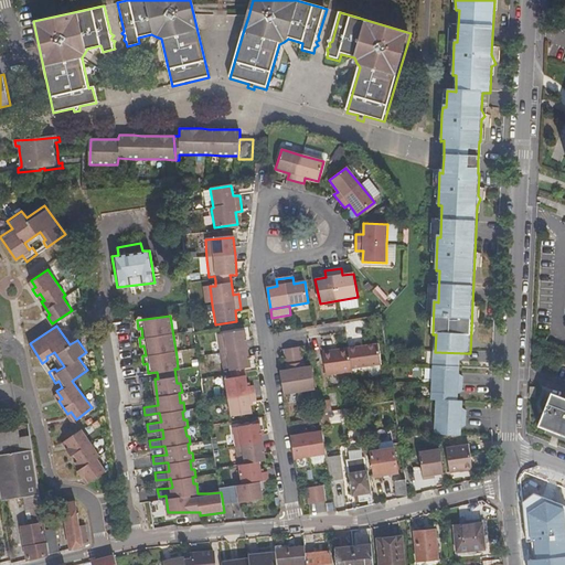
[(230,418),(251,415),(249,404),(255,403),(254,395),(253,387),(246,387),(244,373),(244,370),(249,369),(247,350),(244,331),(216,336),(220,354),(222,373),(228,372),(230,376),(230,380),(223,381),(226,398),(230,418)]
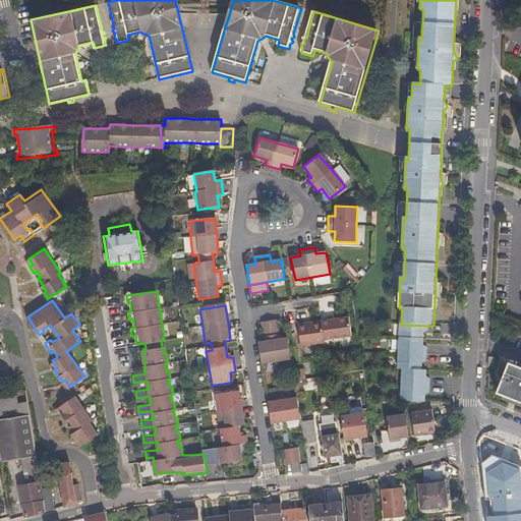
[(321,323),(324,340),(351,336),(348,319),(321,323)]
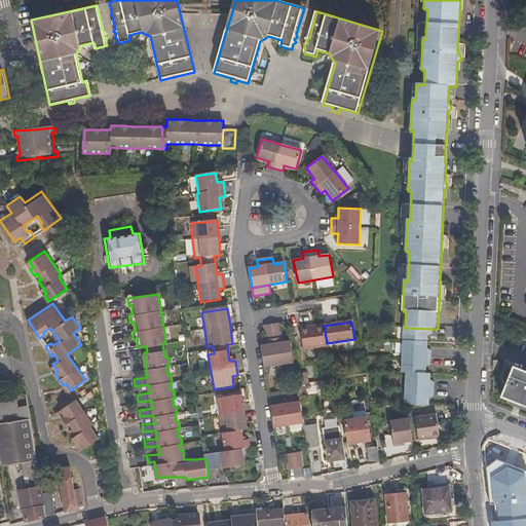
[(284,339),(280,324),(272,326),(264,327),(267,341),(274,340),(284,339)]
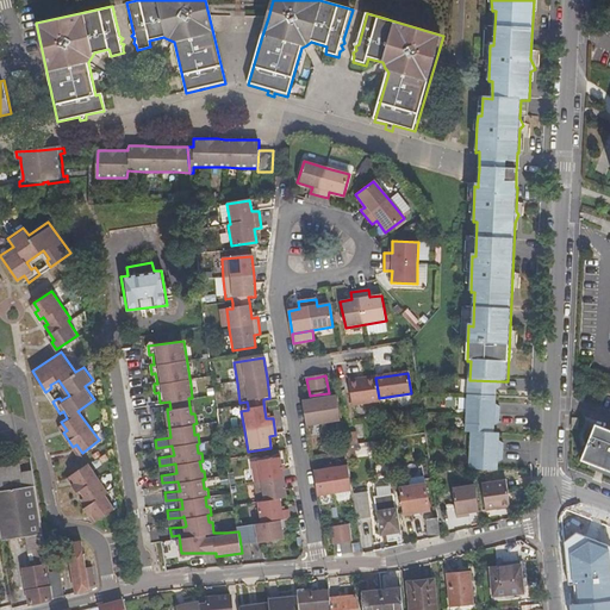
[(353,408),(380,403),(379,400),(379,398),(375,378),(348,383),(353,408)]
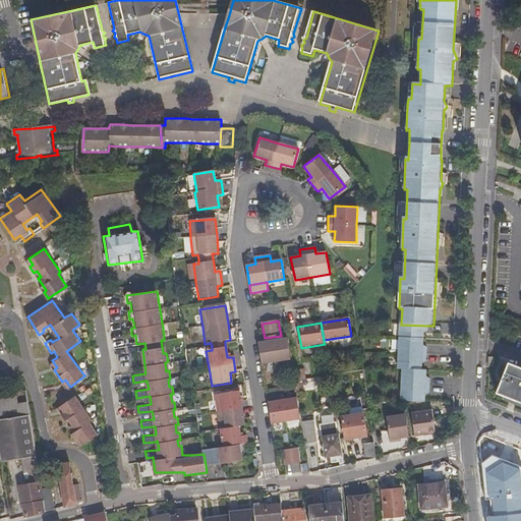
[(429,326),(401,325),(400,324),(399,339),(424,341),(425,332),(428,332),(429,326)]
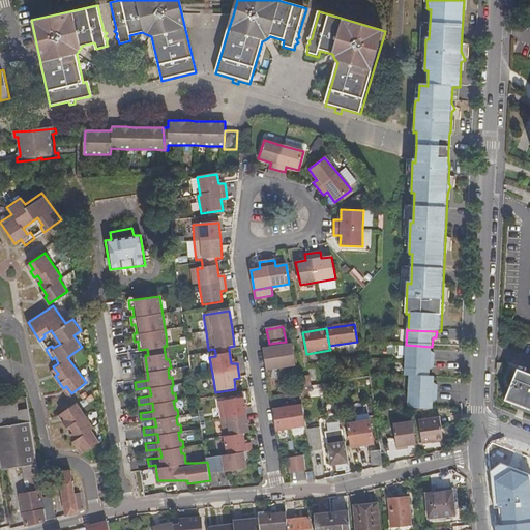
[(266,372),(281,370),(296,367),(293,345),(286,346),(277,347),(270,348),(262,349),(266,372)]
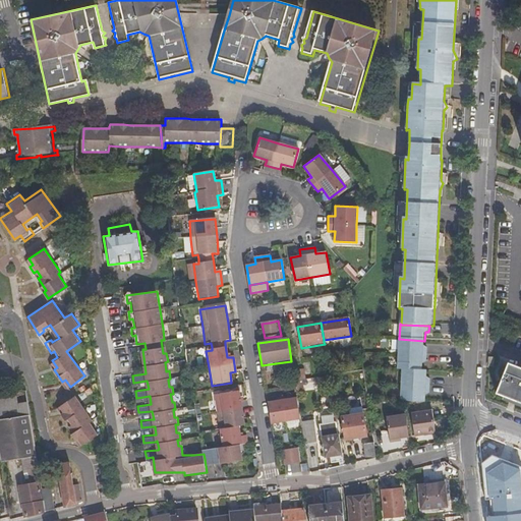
[(424,349),(424,341),(399,339),(398,355),(427,356),(427,349),(424,349)]
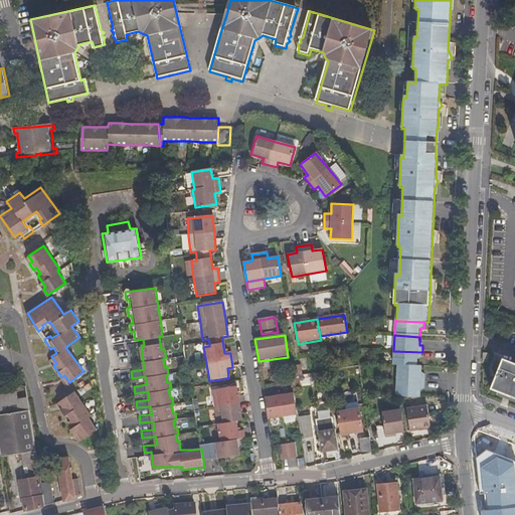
[(393,351),(392,366),(397,366),(417,367),(418,358),(422,358),(422,352),(393,351)]
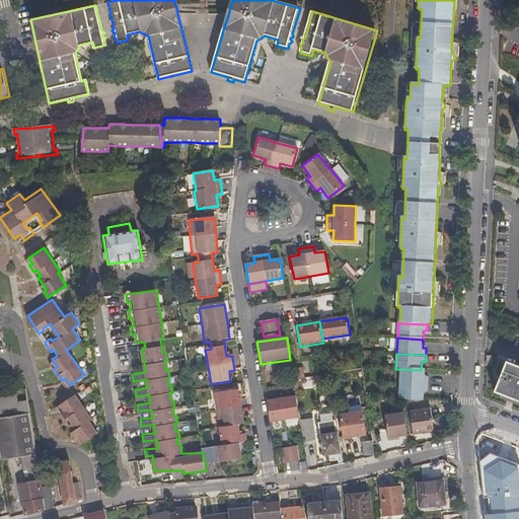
[(518,368),(505,362),(493,391),(511,399),(518,401),(518,368)]
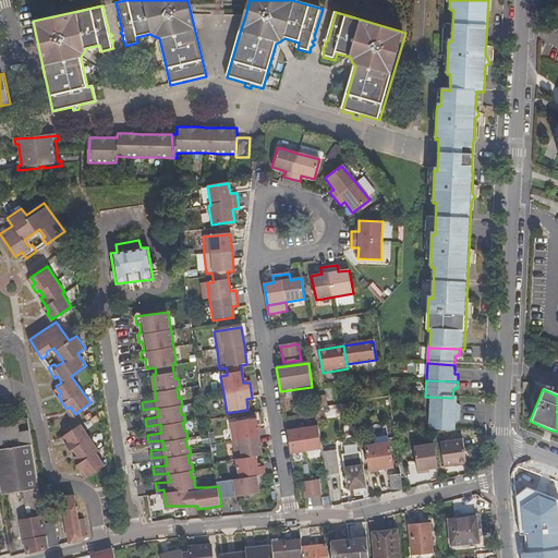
[(462,408),(457,408),(457,398),(452,398),(431,397),(429,412),(429,413),(461,415),(462,408)]
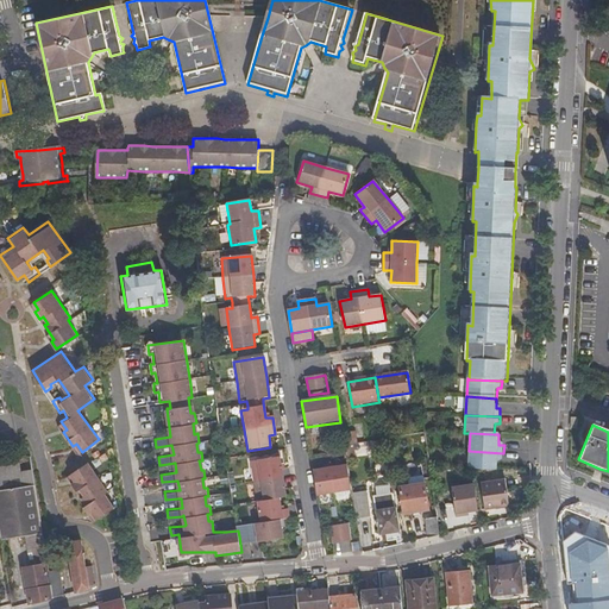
[(356,444),(357,456),(371,454),(370,443),(356,444)]
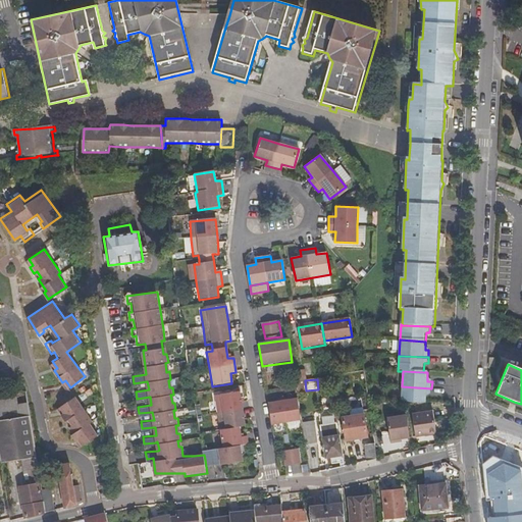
[(401,403),(404,403),(426,404),(427,395),(431,395),(431,388),(402,386),(401,403)]
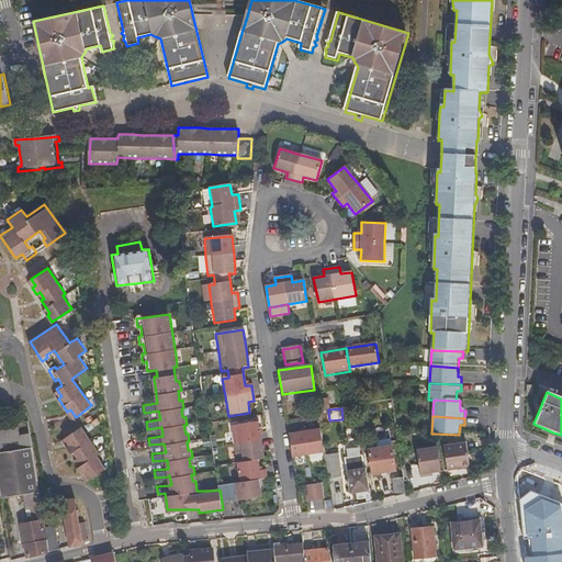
[(30,419),(0,426),(0,468),(14,465),(10,444),(32,439),(30,419)]
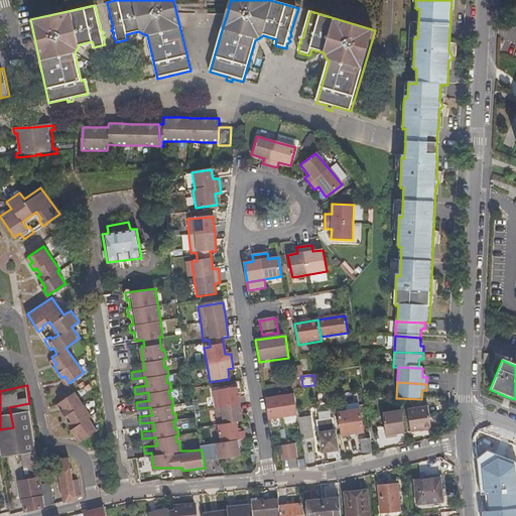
[(217,426),(219,443),(236,441),(244,439),(243,432),(237,433),(236,423),(241,422),(239,405),(236,388),(211,392),(214,409),(217,426)]
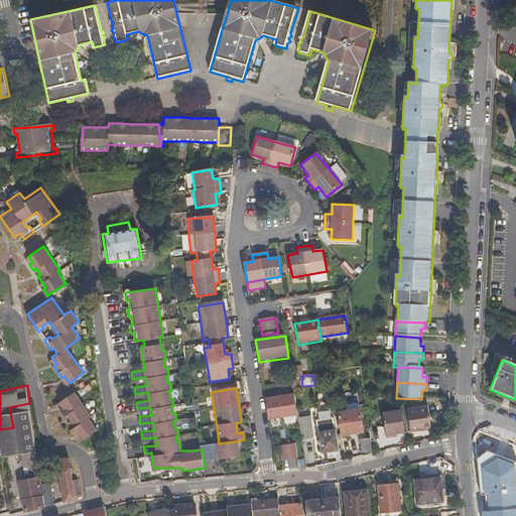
[(70,421),(74,427),(71,429),(75,435),(78,433),(82,439),(97,429),(89,416),(92,414),(75,391),(59,401),(63,406),(60,408),(62,411),(66,415),(69,413),(72,419),(70,421)]
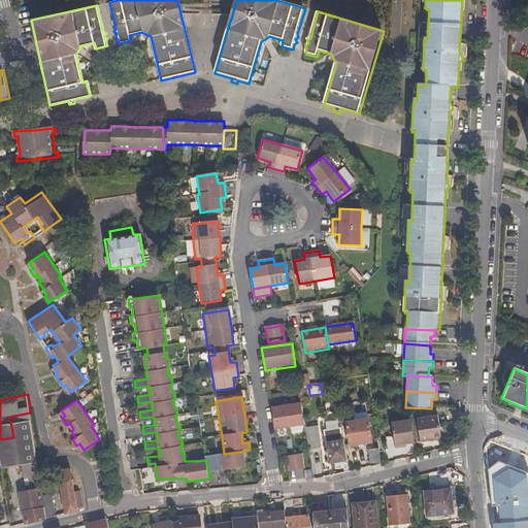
[(275,431),(290,429),(305,427),(302,404),(287,407),(271,409),(275,431)]
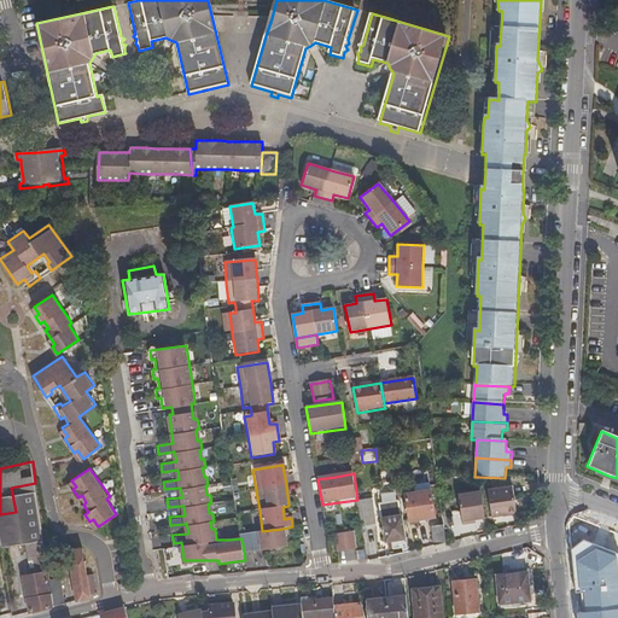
[(52,582),(44,532),(35,483),(11,488),(16,512),(33,613),(56,607),(52,582)]
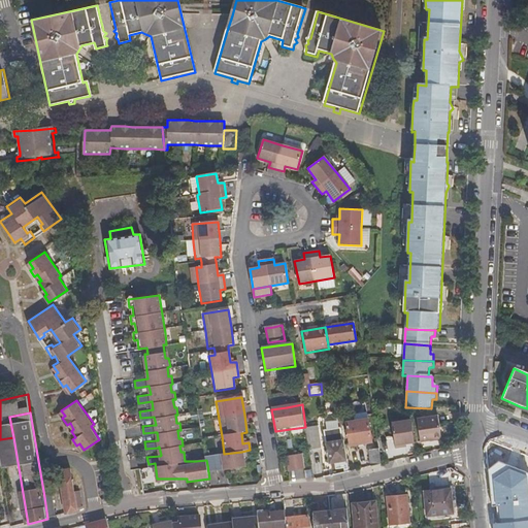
[(353,416),(354,422),(345,424),(350,446),(370,442),(366,414),(353,416)]
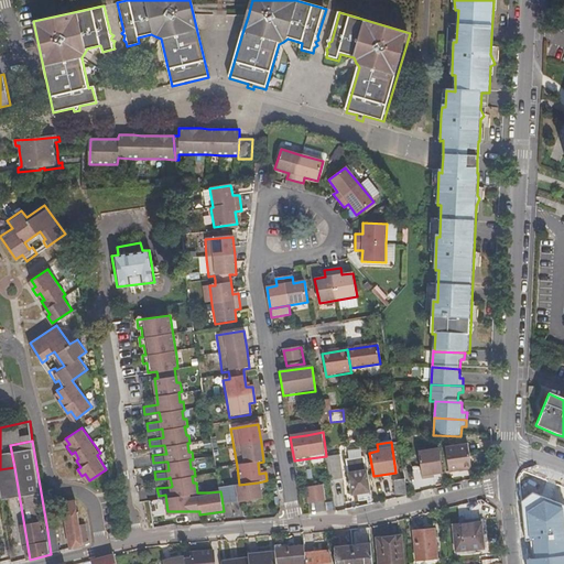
[(473,466),(469,446),(446,449),(451,472),(461,470),(461,468),(473,466)]
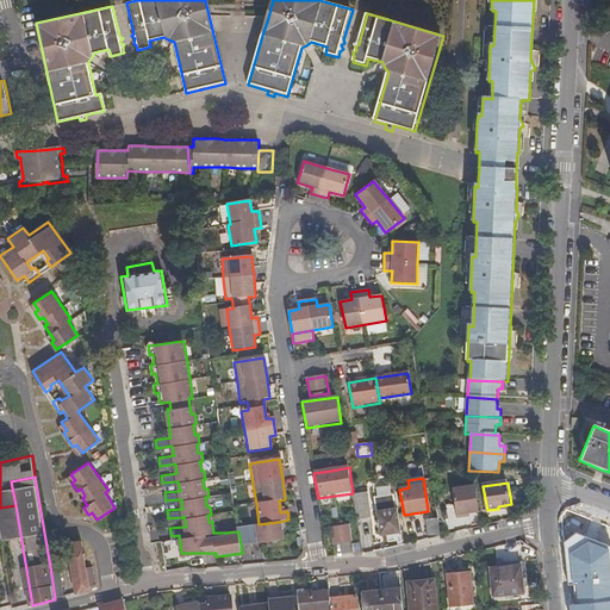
[(458,516),(480,511),(475,487),(454,491),(458,516)]
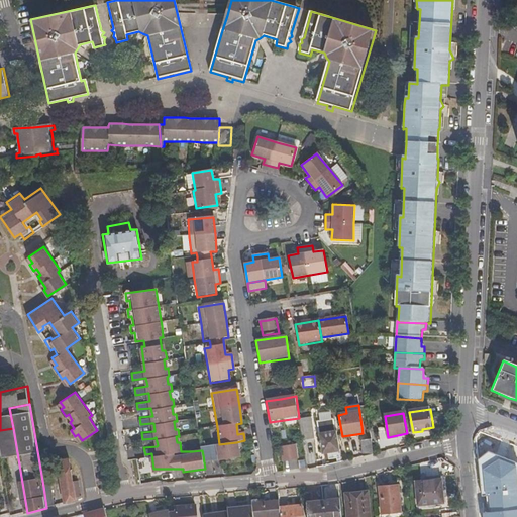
[(301,418),(302,439),(314,439),(313,418),(301,418)]
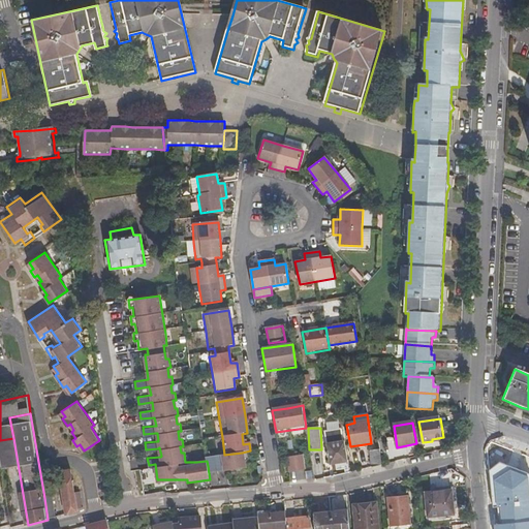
[(345,475),(349,474),(342,430),(325,432),(329,454),(327,454),(328,459),(329,459),(331,465),(335,465),(337,471),(344,470),(345,475)]
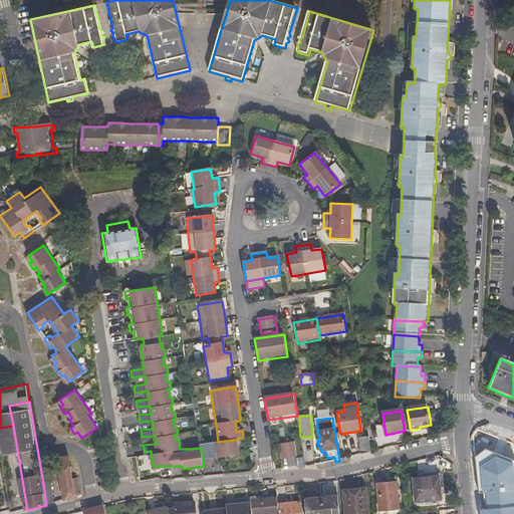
[(208,443),(200,444),(201,448),(202,453),(203,460),(217,458),(217,460),(238,456),(235,440),(218,442),(208,443)]
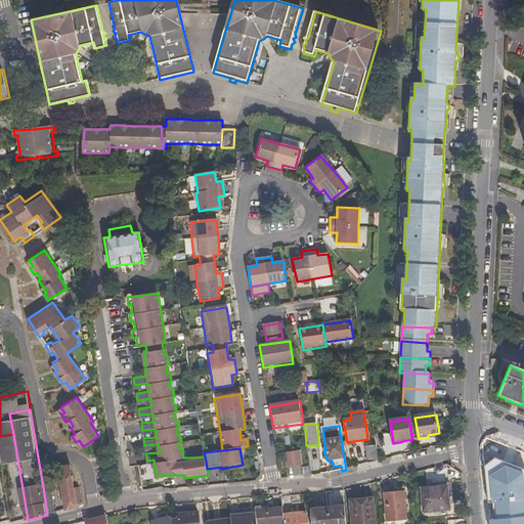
[(367,466),(379,462),(379,461),(377,448),(365,449),(367,466)]
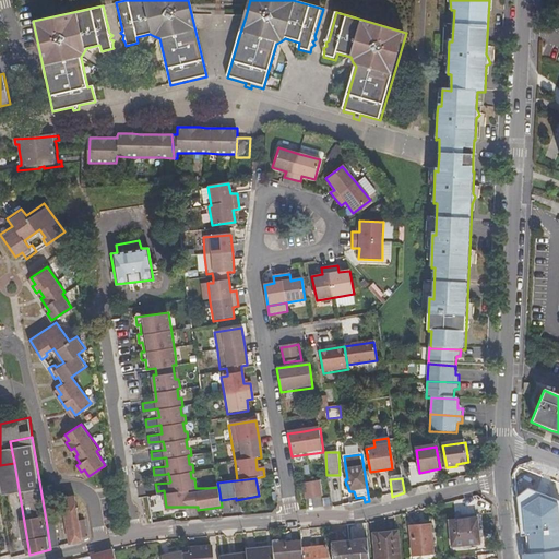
[(304,485),(306,501),(314,500),(322,498),(320,483),(311,484),(304,485)]
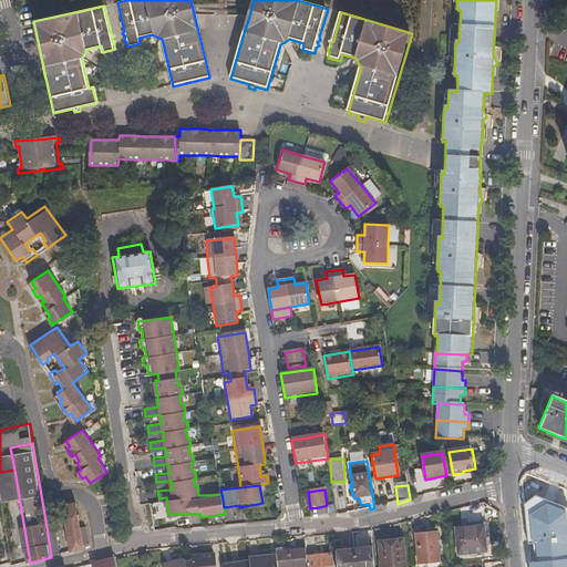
[(566,566),(566,507),(535,495),(525,503),(529,550),(531,566),(566,566)]
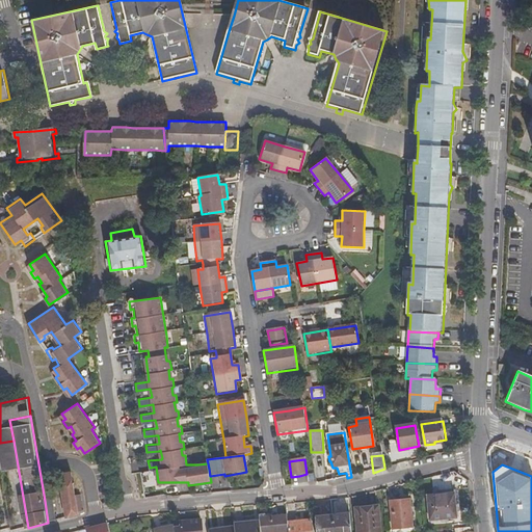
[(67,519),(79,515),(79,512),(76,496),(72,473),(59,475),(67,519)]
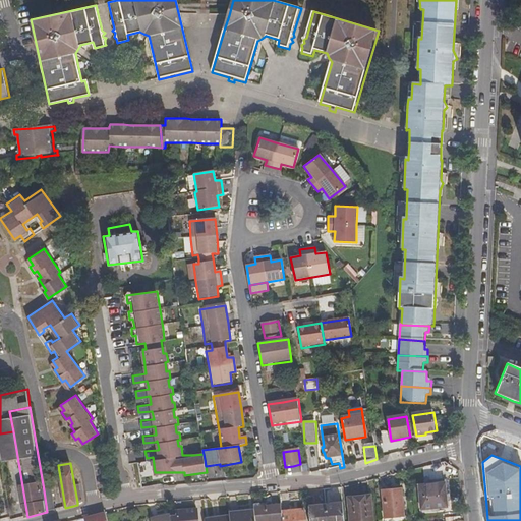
[(448,506),(447,482),(421,484),(422,508),(448,506)]
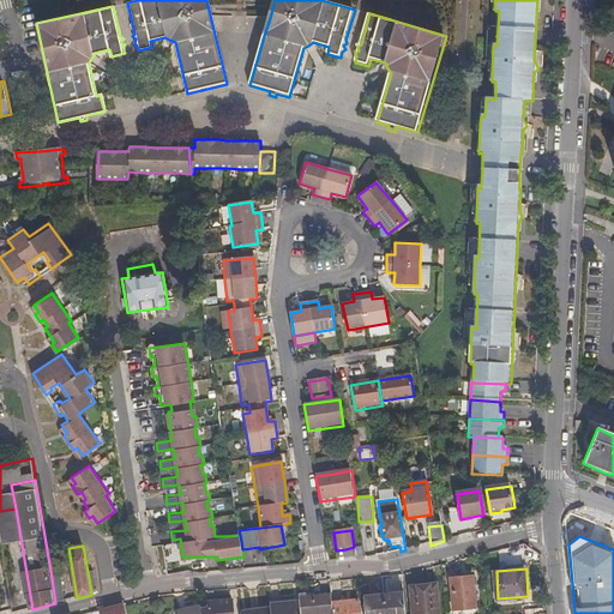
[(477,608),(475,576),(452,578),(455,611),(477,608)]
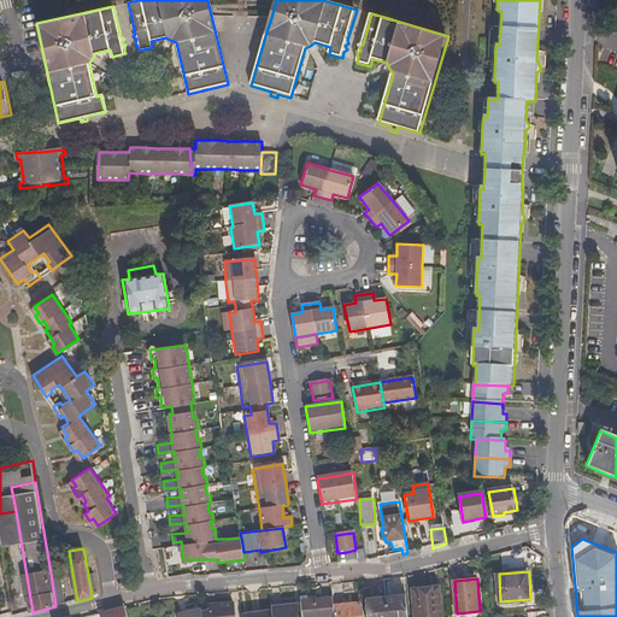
[(52,581),(56,606),(65,604),(60,580),(52,581)]
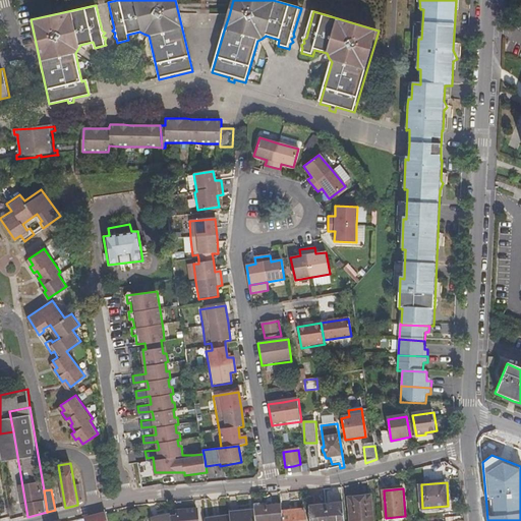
[(349,495),(350,520),(372,520),(370,493),(349,495)]
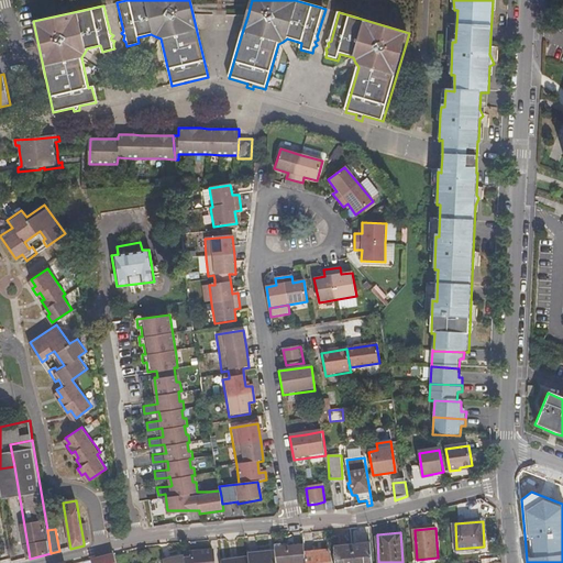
[(11,552),(9,538),(0,539),(2,553),(11,552)]
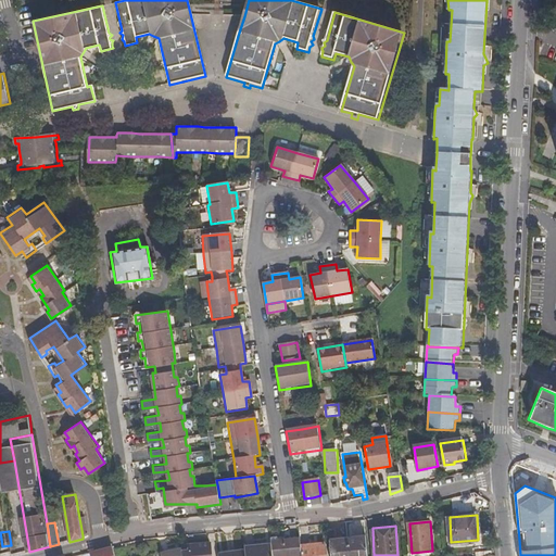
[(329,555),(366,555),(364,532),(328,535),(329,555)]
